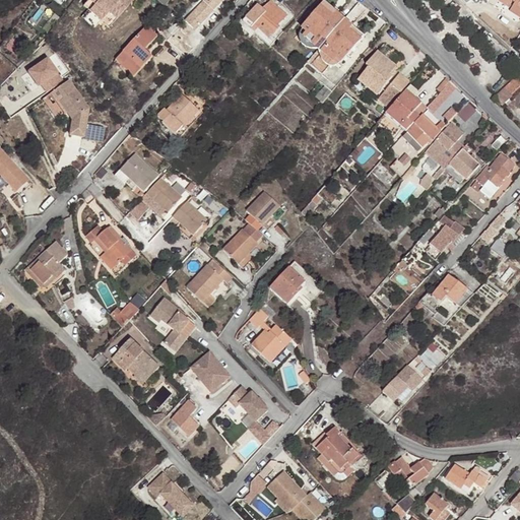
[(108,11),(96,0),(92,5),(104,16),(108,11)]
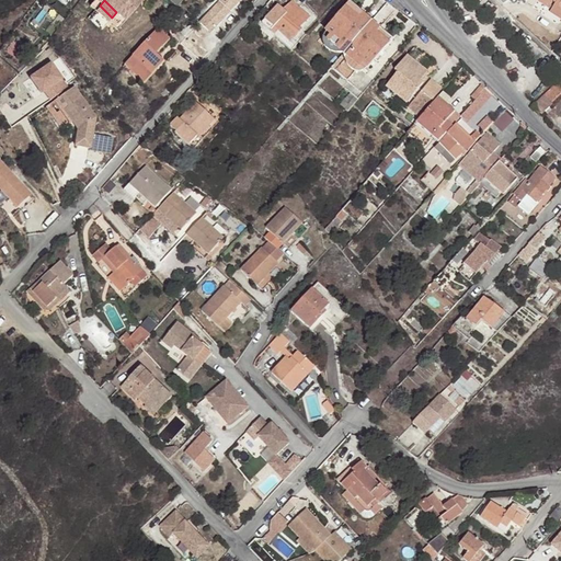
[(121,8),(128,15),(142,0),(103,0),(104,0),(116,12),(121,8)]
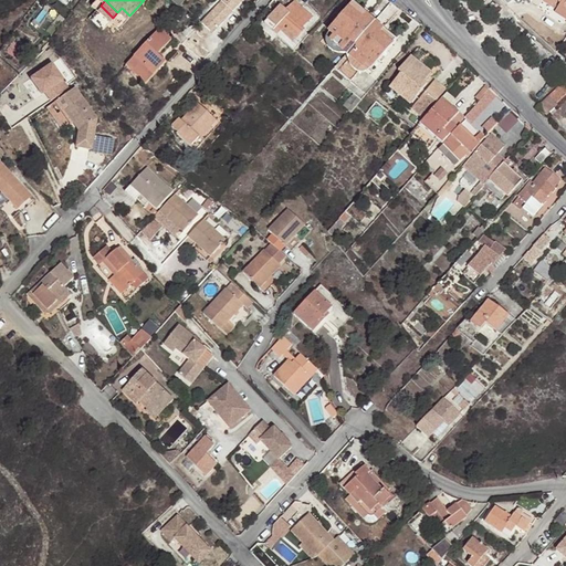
[(164,0),(175,10),(182,0),(164,0)]
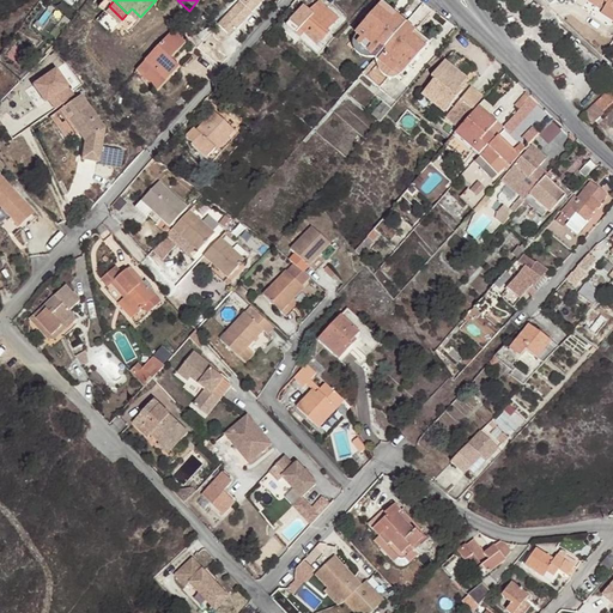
[(304,0),(295,0),(291,5),(297,10),(305,0),(304,0)]
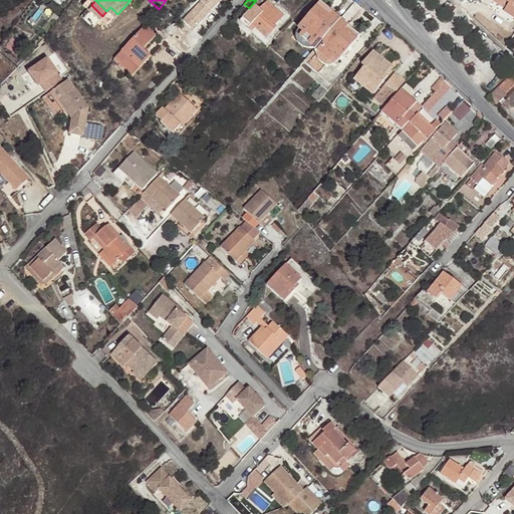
[(252,31),(268,45),(281,31),(277,27),(286,17),(284,16),(294,5),(288,0),(262,0),(253,11),(251,10),(248,13),(251,15),(254,12),(259,16),(251,24),(255,28),(252,31)]
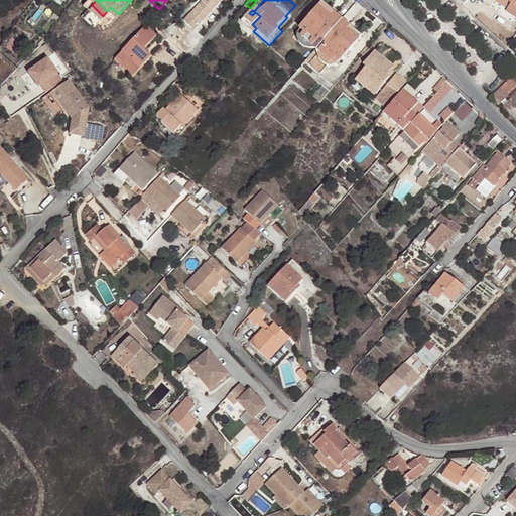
[(496,0),(511,9),(514,4),(512,3),(511,4),(504,0),(496,0)]
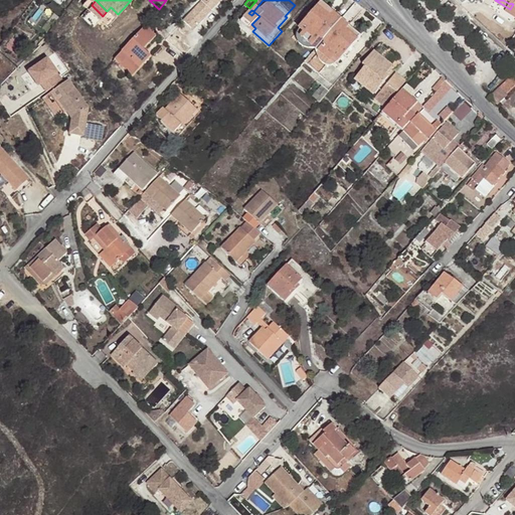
[(510,9),(514,12),(514,0),(503,0),(510,4),(511,3),(513,4),(510,9)]
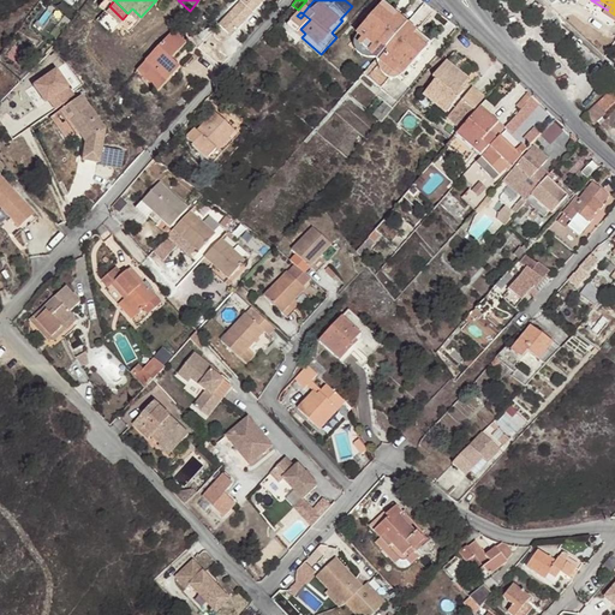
[(395,22),(400,16),(383,3),(378,9),(395,22)]
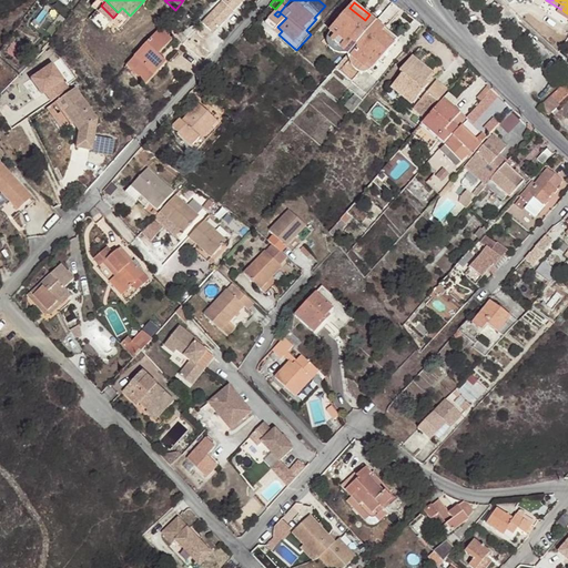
[(345,54),(346,53),(375,20),(369,14),(365,20),(350,8),(331,32),(330,33),(328,36),(327,38),(327,40),(327,41),(327,43),(328,46),(328,47),(330,49),(331,50),(333,52),(334,52),(335,53),(337,54),(338,54),(341,54),(342,54),(344,54),(345,54)]
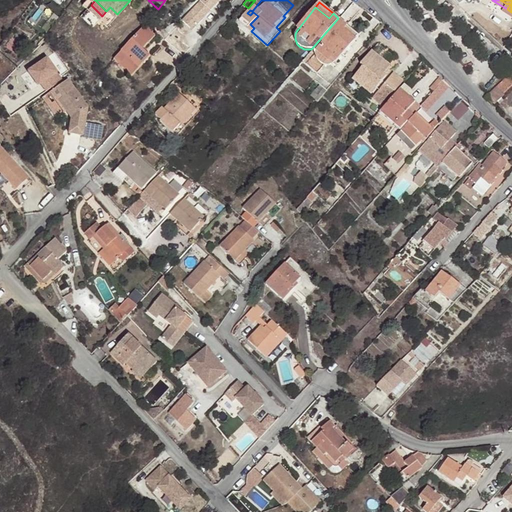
[(338,18),(312,48),(317,52),(306,64),(317,74),(324,66),(326,67),(327,67),(329,66),(331,66),(332,65),(334,64),(335,63),(336,62),(336,61),(338,62),(356,40),(344,30),(348,25),(338,18)]
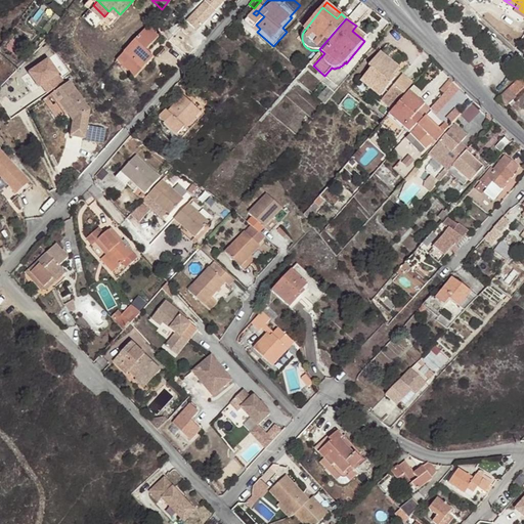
[(368,36),(356,26),(352,31),(364,41),(368,36)]
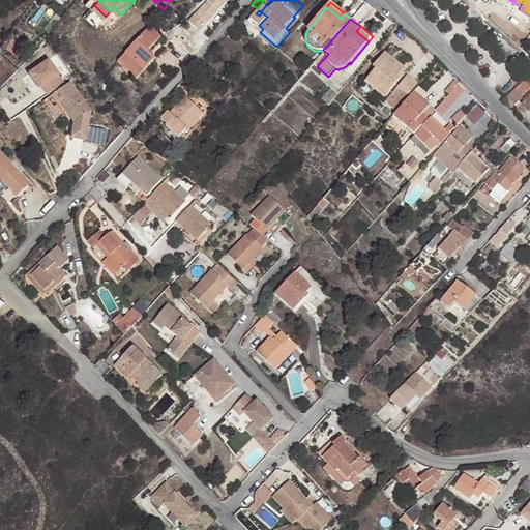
[(145,30),(115,63),(121,69),(120,71),(131,83),(151,61),(143,54),(155,39),(145,30)]
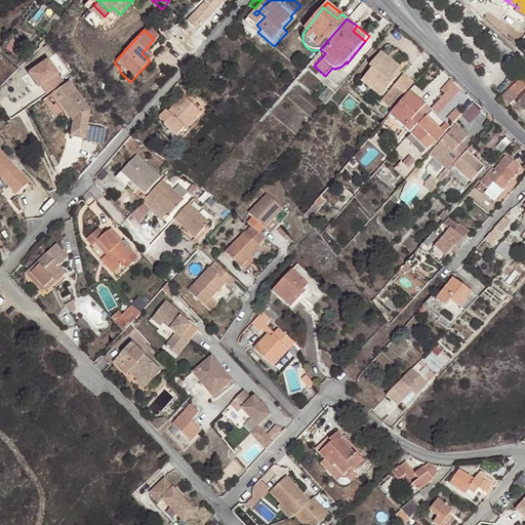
[(398,71),(400,69),(380,52),(369,66),(372,69),(363,80),(381,95),(401,74),(398,71)]
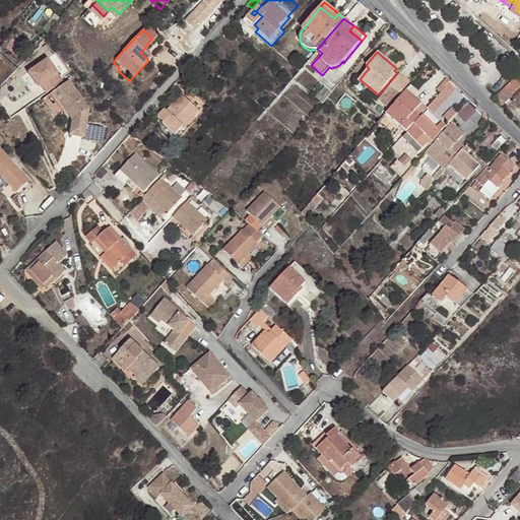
[(27,69),(43,93),(63,81),(49,57),(27,69)]
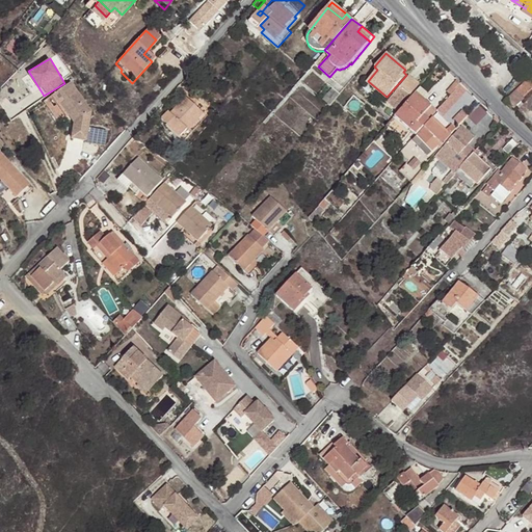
[(531,88),(531,77),(530,79),(529,78),(507,100),(513,106),(531,88)]
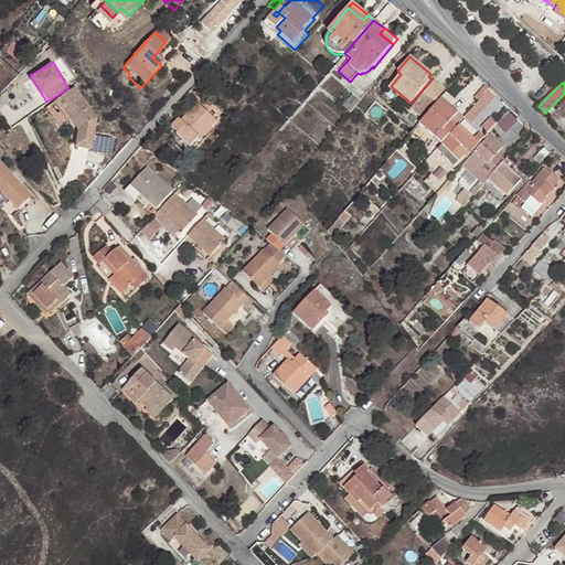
[(418,118),(443,92),(434,84),(411,112),(418,118)]
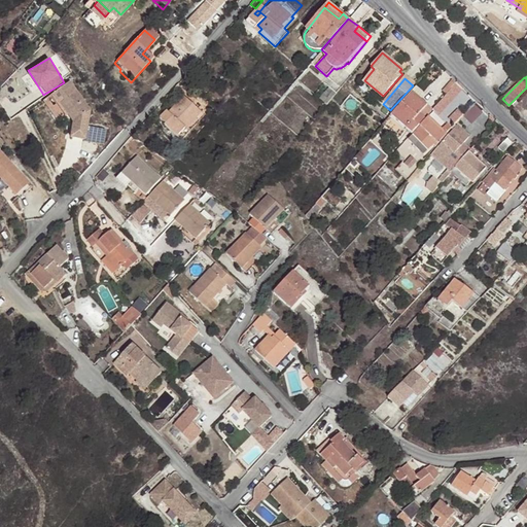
[(442,93),(445,96),(457,81),(454,79),(442,93)]
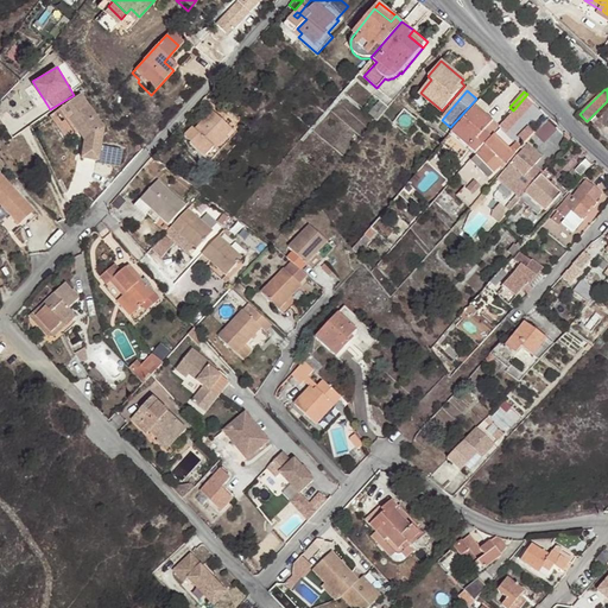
[(80,94),(64,105),(81,128),(77,131),(83,140),(81,157),(97,160),(100,147),(103,127),(80,94)]
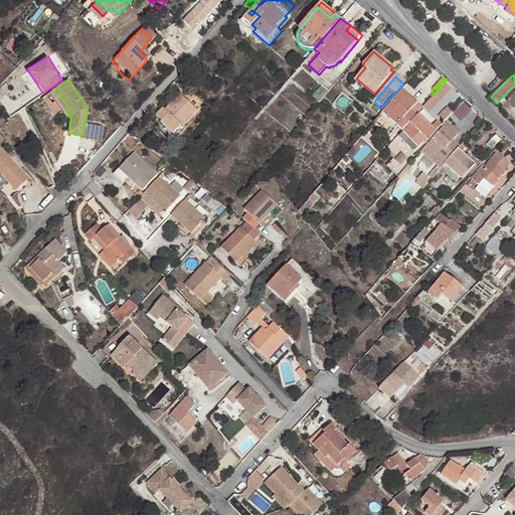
[(68,109),(54,89),(51,91),(65,111),(68,109)]
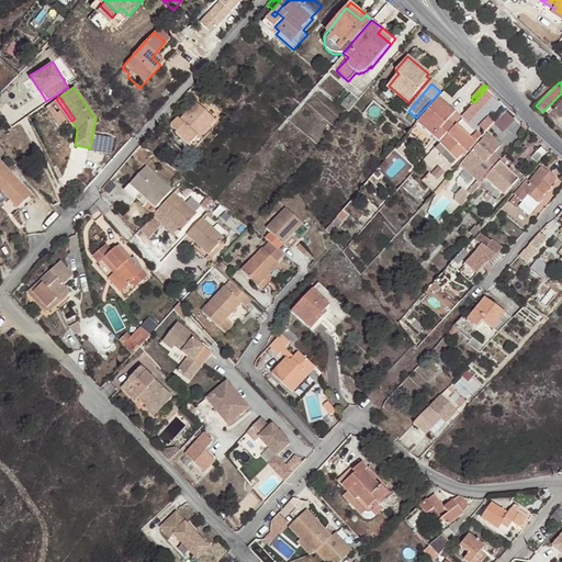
[(434,137),(434,138),(439,143),(458,121),(446,110),(449,107),(439,99),(417,124),(434,137)]
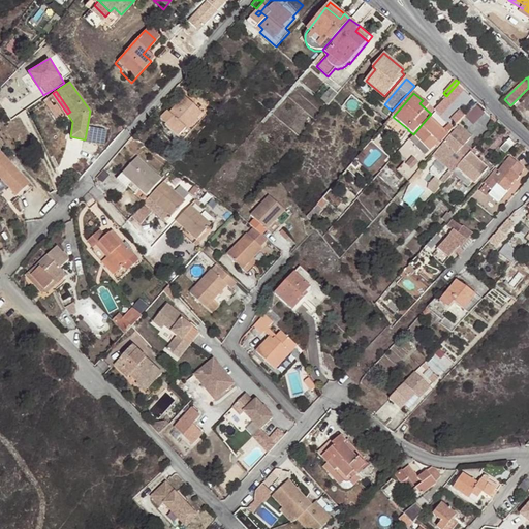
[(197,118),(204,111),(185,94),(172,111),(168,109),(161,117),(166,121),(165,123),(179,135),(195,117),(197,118)]
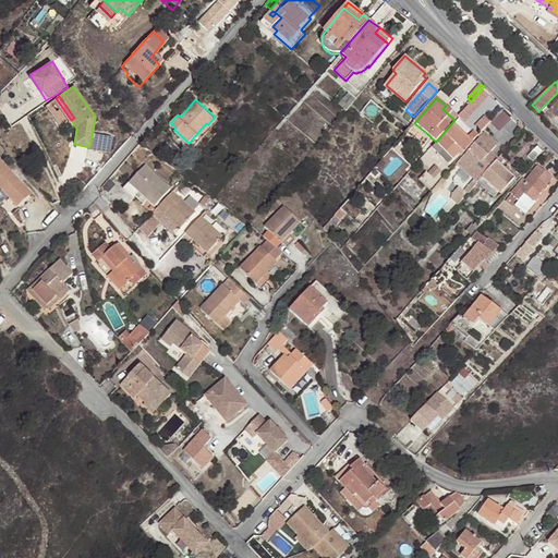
[(510,120),(501,112),(500,113),(489,125),(499,134),(510,120)]
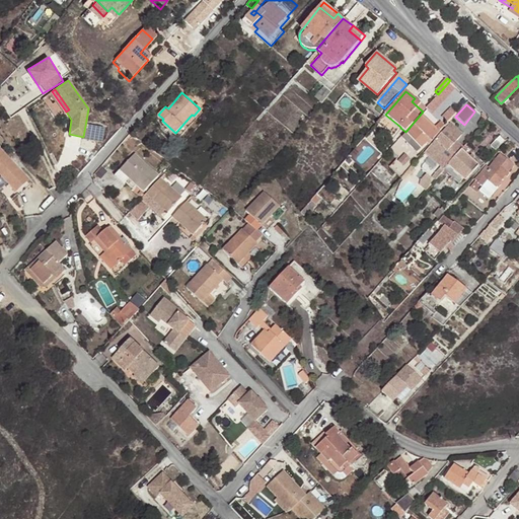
[(385,115),(384,114),(377,123),(392,136),(400,127),(385,115)]
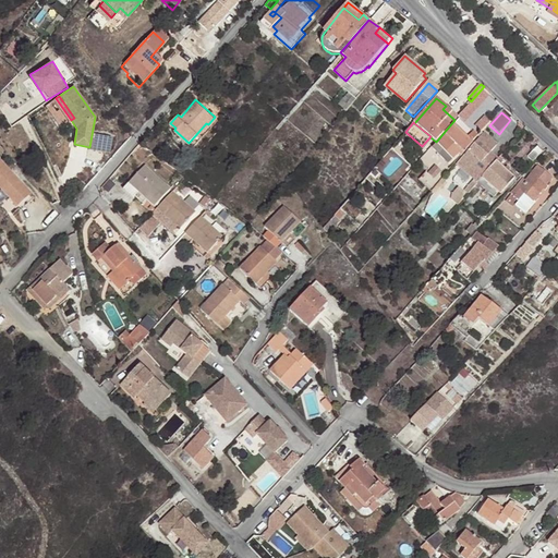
[(437,143),(445,148),(451,155),(458,160),(464,152),(474,142),(473,141),(468,135),(453,124),(445,134),(437,143)]
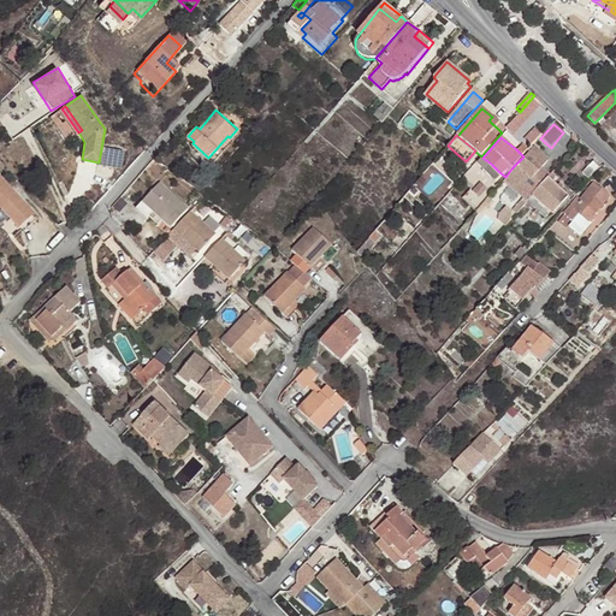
[(535,144),(529,150),(532,152),(504,181),(527,201),(548,177),(550,175),(542,167),(544,165),(537,160),(544,152),(535,144)]
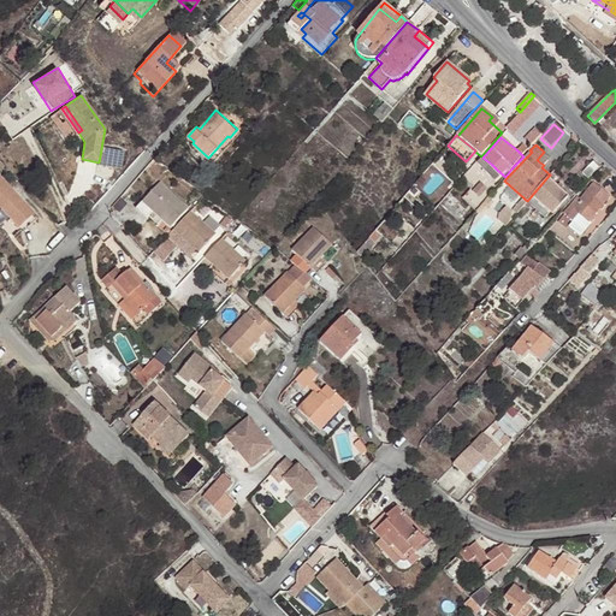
[(521,144),(516,149),(522,155),(528,150),(521,144)]
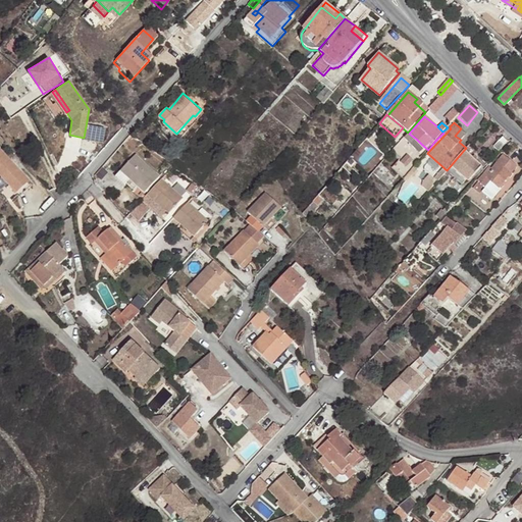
[(103,129),(86,126),(84,138),(102,140),(103,129)]
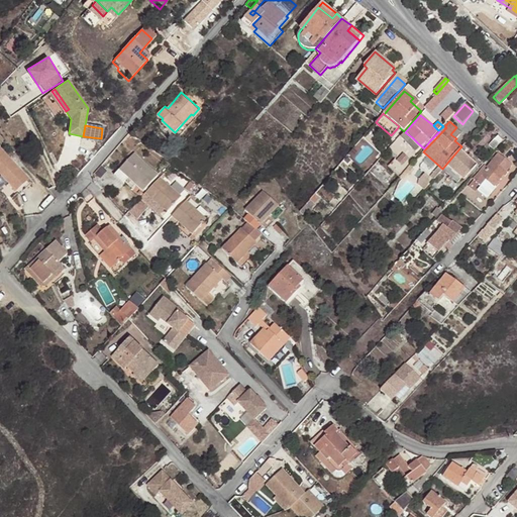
[(461,132),(456,127),(450,134),(456,138),(461,132)]
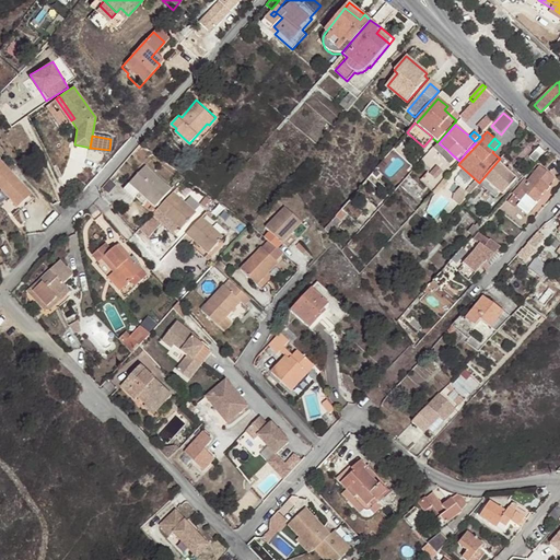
[(536,163),(546,152),(540,148),(532,159),(536,163)]
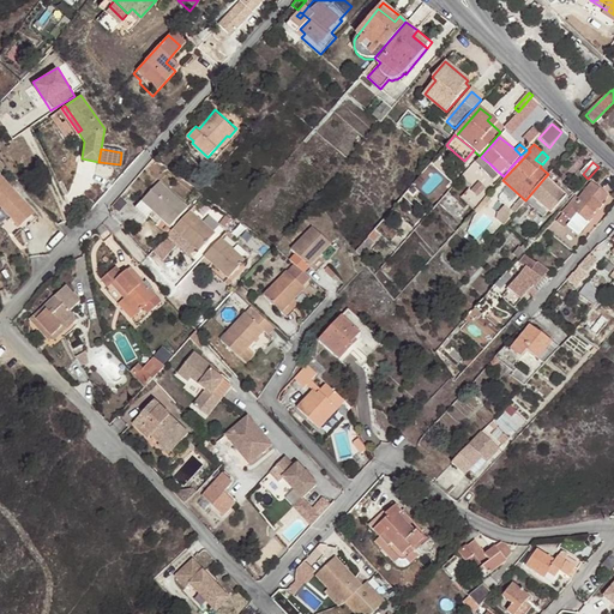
[(337,174),(318,198),(323,204),(343,179),(337,174)]
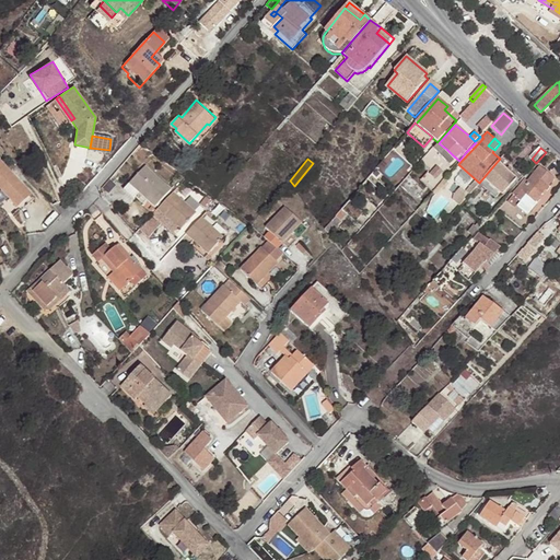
[(479,183),(478,183),(497,199),(502,193),(505,195),(518,179),(498,161),(479,183)]
